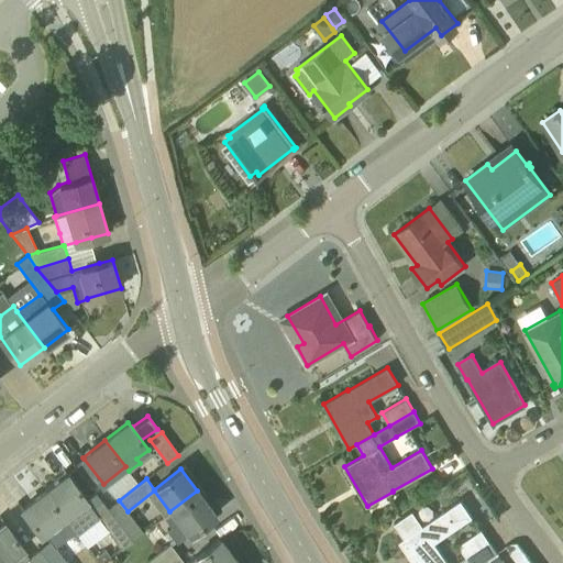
[(67,474),(44,492),(76,531),(78,533),(98,518),(121,550),(132,541),(107,508),(102,501),(94,508),(67,474)]
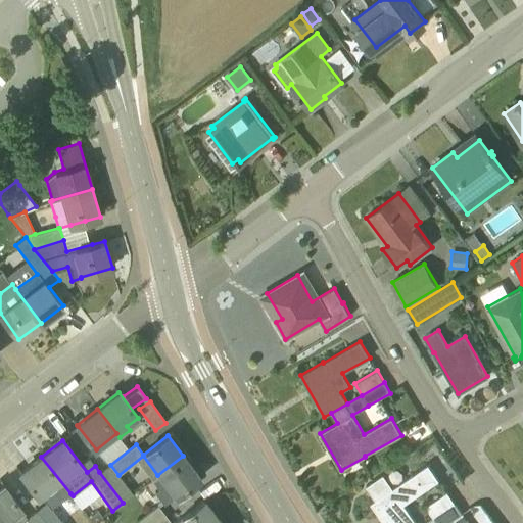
[(158,489),(154,492),(164,505),(175,496),(199,478),(183,456),(158,475),(165,484),(158,489)]
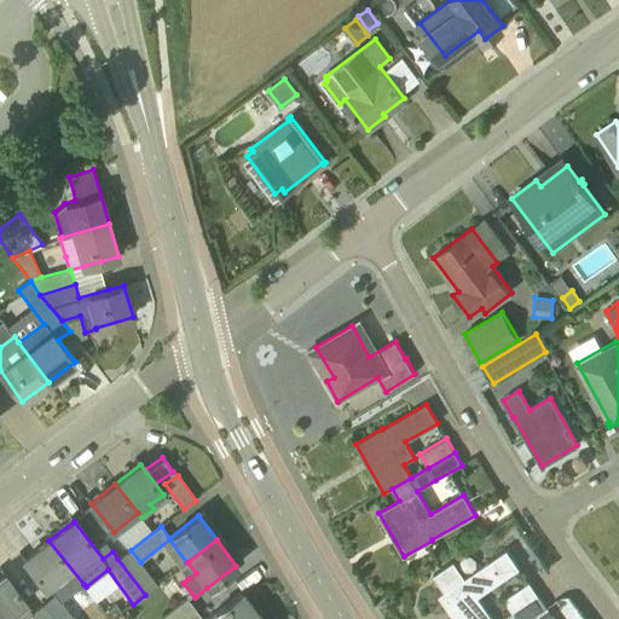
[(48,541),(24,559),(46,588),(50,585),(58,579),(70,594),(84,584),(48,541)]
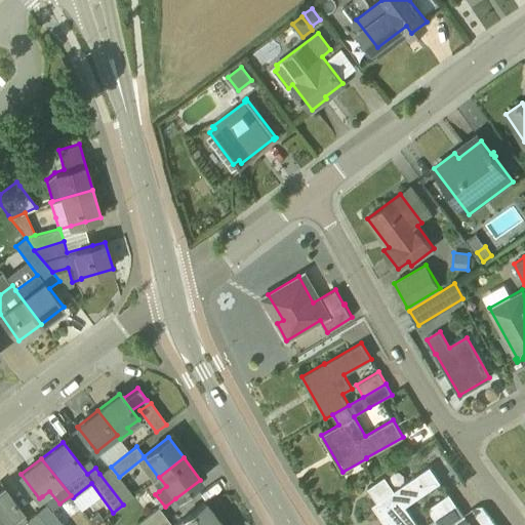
[(133,496),(119,477),(111,467),(111,466),(99,474),(123,505),(133,496)]
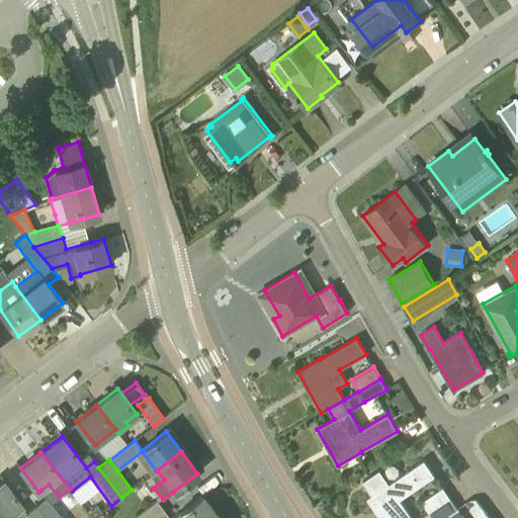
[(413,517),(400,499),(434,475),(424,459),(390,484),(389,483),(387,484),(377,470),(361,483),(370,495),(367,498),(380,517),(413,517)]
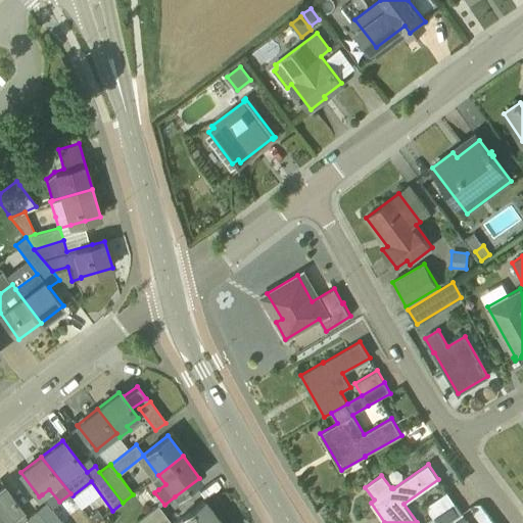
[(4,485),(0,487),(0,522),(20,522),(27,519),(30,522),(45,522),(36,511),(28,516),(4,485)]
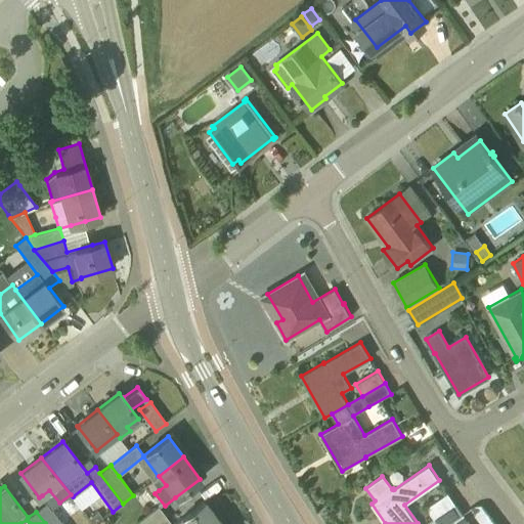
[(427,508),(434,518),(436,521),(457,506),(448,492),(427,508)]
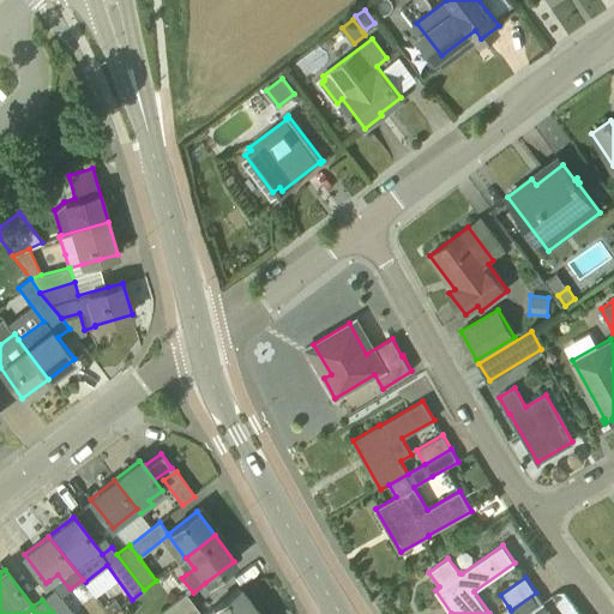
[(252,613),(257,611),(239,588),(203,613),(200,613),(194,605),(181,613),(252,613)]
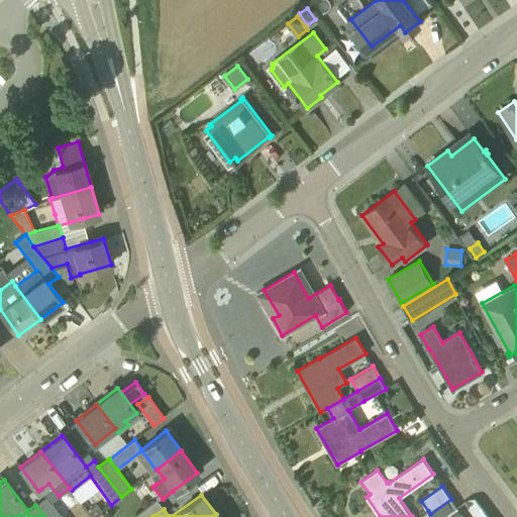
[(44,516),(61,516),(62,516),(46,496),(35,505),(44,516)]
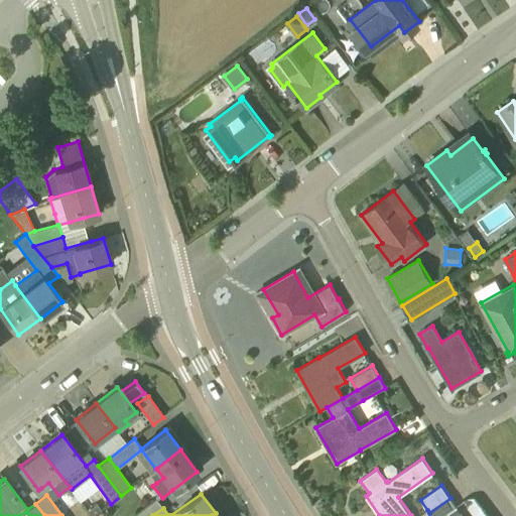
[(450,498),(429,513),(431,515),(441,515),(445,514),(456,506),(450,498)]
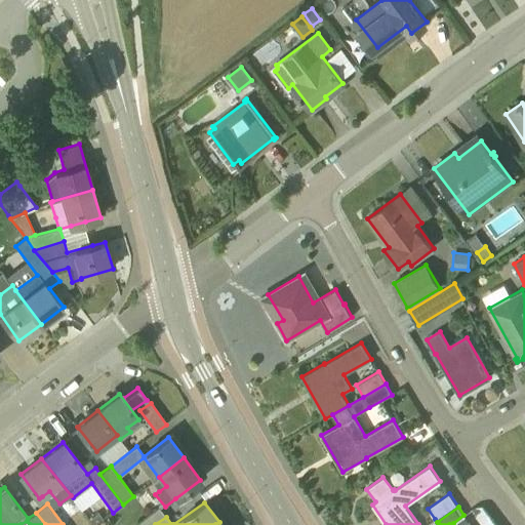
[(159,508),(137,524),(138,524),(155,524),(166,517),(160,510),(159,508)]
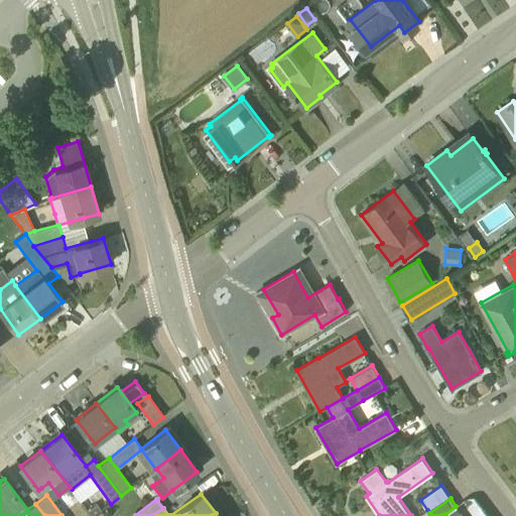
[(482,507),(477,500),(470,506),(468,507),(473,514),(482,507)]
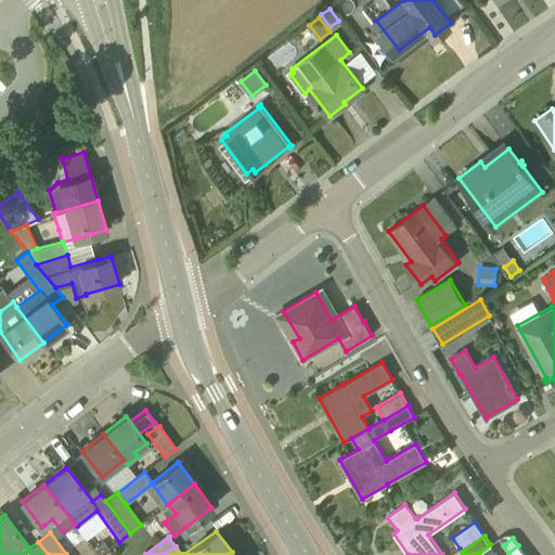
[(99,554),(101,554),(108,550),(103,542),(94,549),(99,554)]
